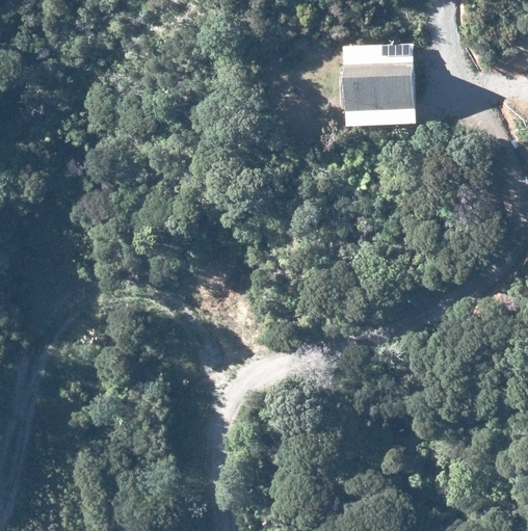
[(290,48),(305,48),(306,38),(290,38),(290,48)]
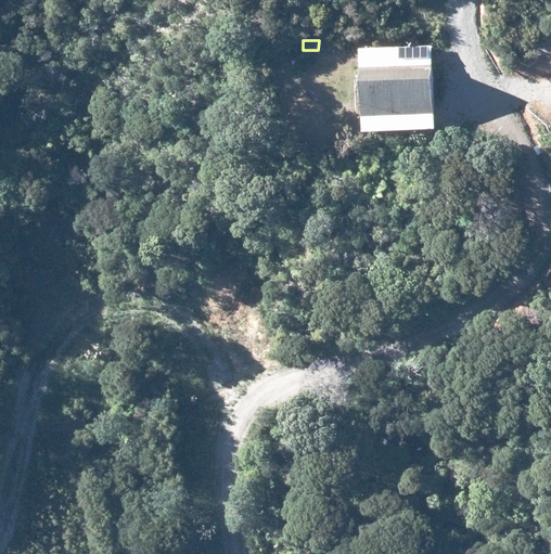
[(359,131),(434,128),(432,46),(357,47),(359,131)]
